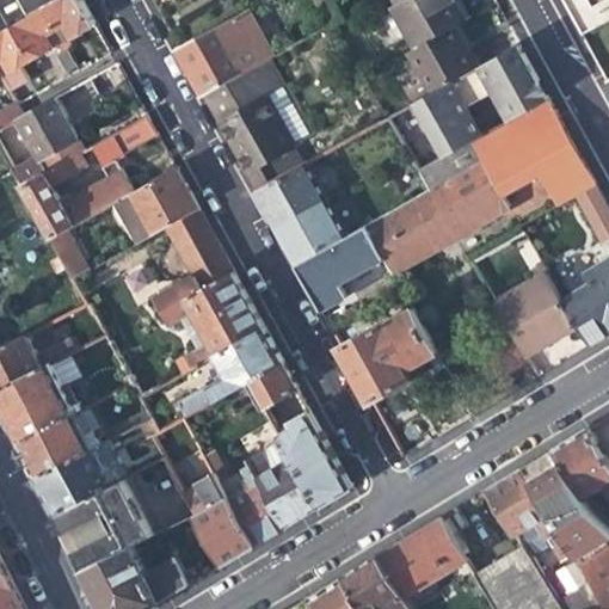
[(19,0),(29,17),(43,10),(59,0),(19,0)]
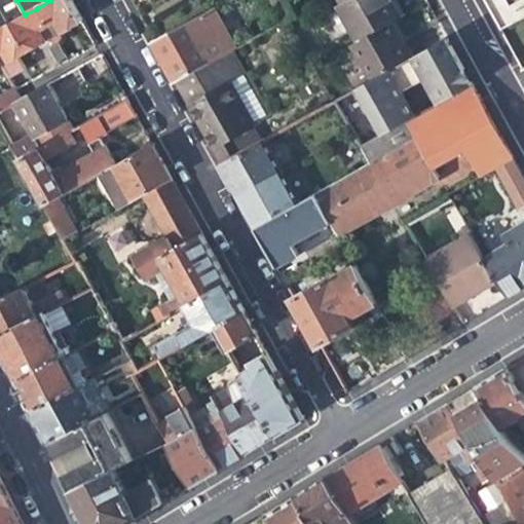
[(73,26),(80,22),(69,0),(50,0),(37,8),(46,26),(57,21),(63,32),(73,26)]
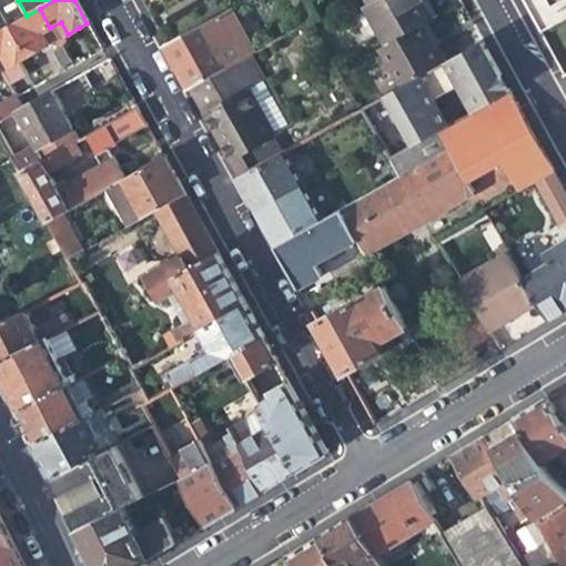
[(364,7),(385,44),(420,26),(425,22),(416,7),(421,6),(418,0),(377,0),(370,4),(364,7)]
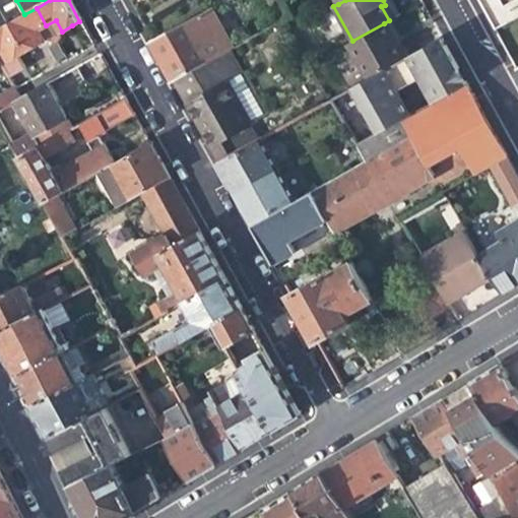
[(51,44),(55,42),(52,37),(46,25),(37,8),(24,14),(10,22),(26,51),(39,44),(45,41),(39,29),(43,27),(51,44)]
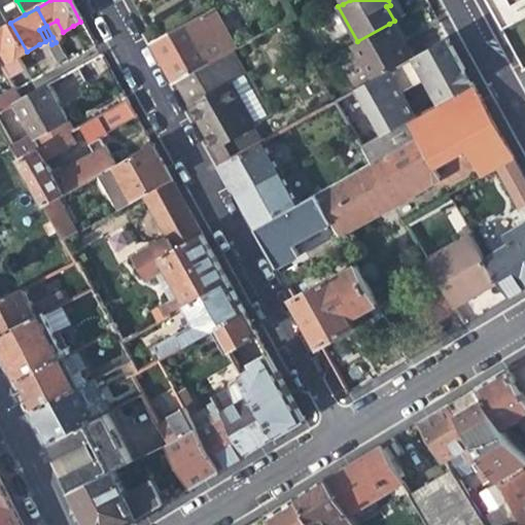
[(190,22),(151,43),(162,61),(174,84),(231,54),(237,50),(215,10),(190,25),(190,22)]
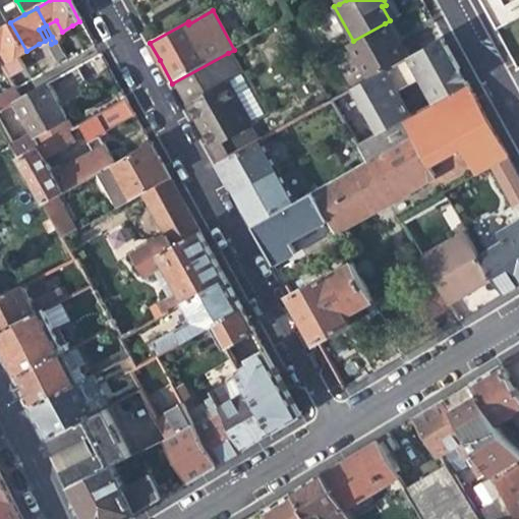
[(19,55),(26,51),(10,22),(0,27),(0,66),(3,71),(7,69),(0,55),(0,53),(3,51),(9,61),(19,55)]
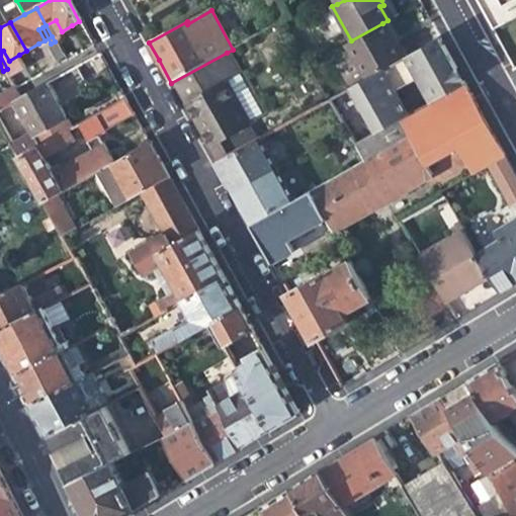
[(343,46),(363,83),(403,61),(393,43),(382,23),(351,40),(343,46)]
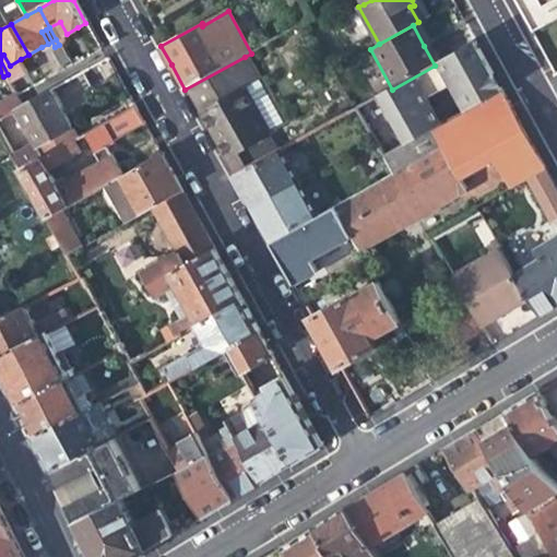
[(392,90),(354,110),(360,121),(367,132),(370,140),(372,143),(494,80),(482,58),(474,45),(435,66),(392,90)]
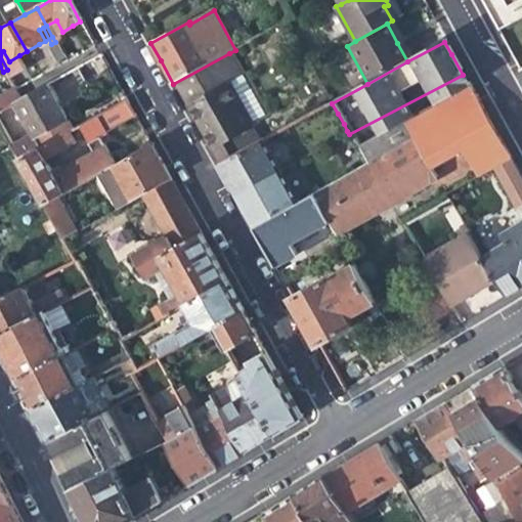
[(242,76),(229,53),(173,84),(185,106),(242,76)]
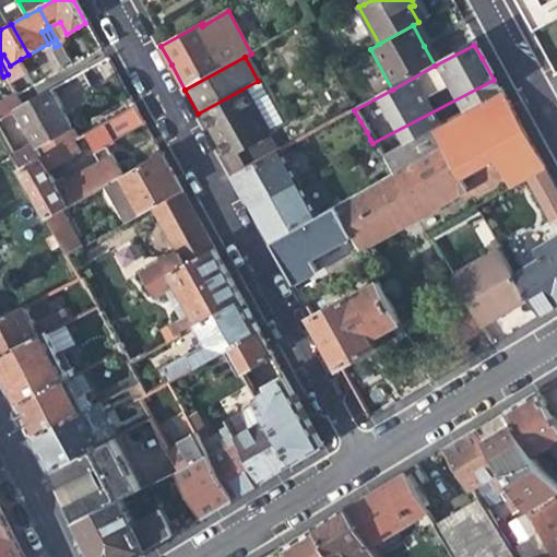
[(500,91),(494,80),(372,143),(379,156),(500,91)]
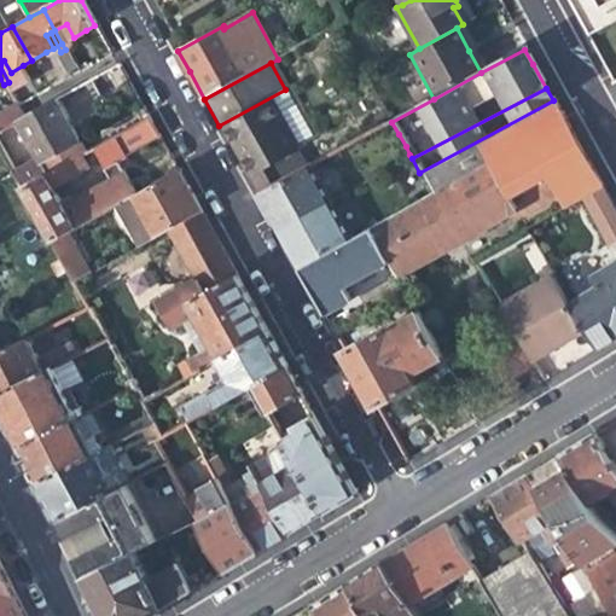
[(285,89),(219,126),(231,146),(297,110),(285,89)]
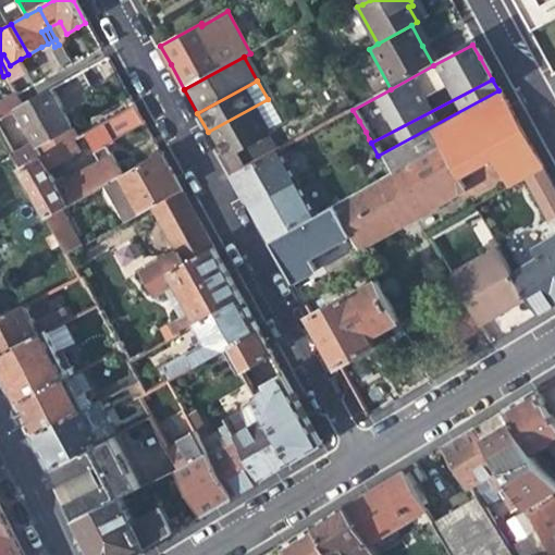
[(15,152),(0,125),(0,140),(4,148),(11,160),(17,169),(73,140),(76,138),(64,116),(50,90),(12,111),(31,145),(15,152)]
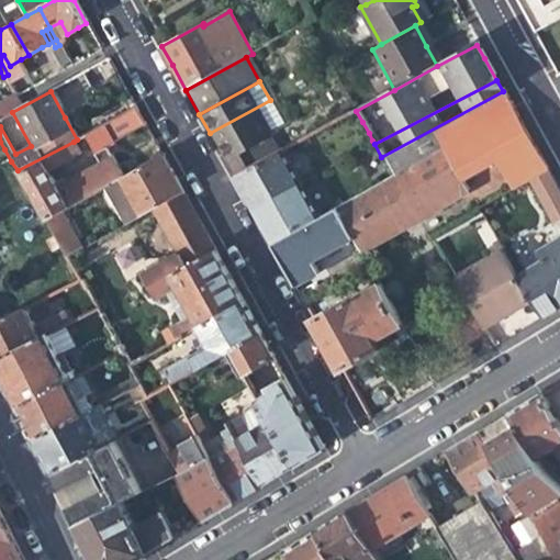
[(516,115),(503,91),(381,157),(390,175),(439,147),(445,156),(516,115)]
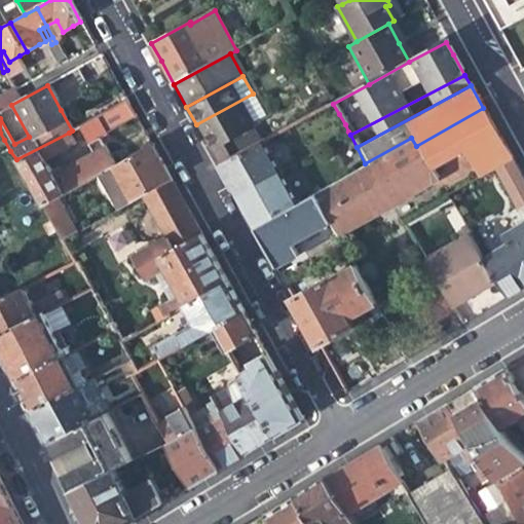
[(265,116),(253,94),(196,124),(204,140),(219,165),(259,145),(251,131),(253,128),(251,124),(265,116)]
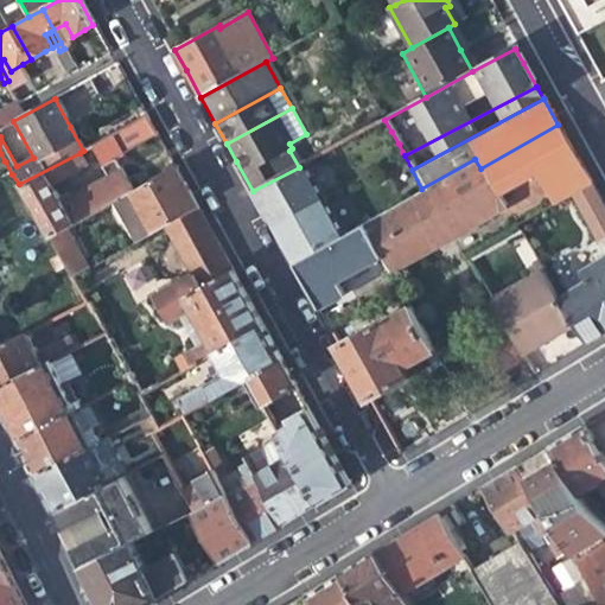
[(120,154),(155,137),(145,119),(110,137),(120,153),(120,154)]
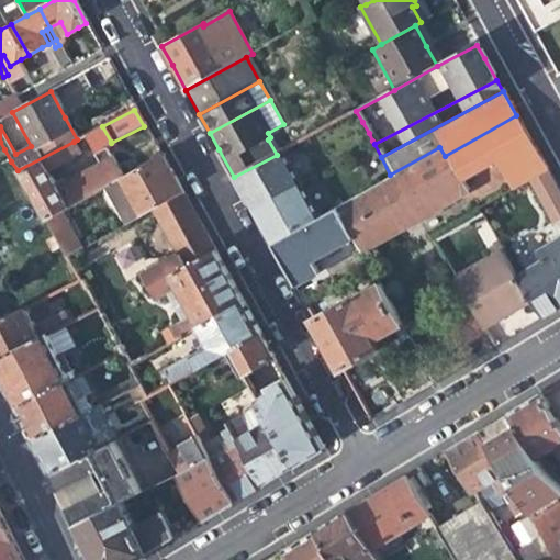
[(290,161),(362,122),(356,111),(284,150),(290,161)]
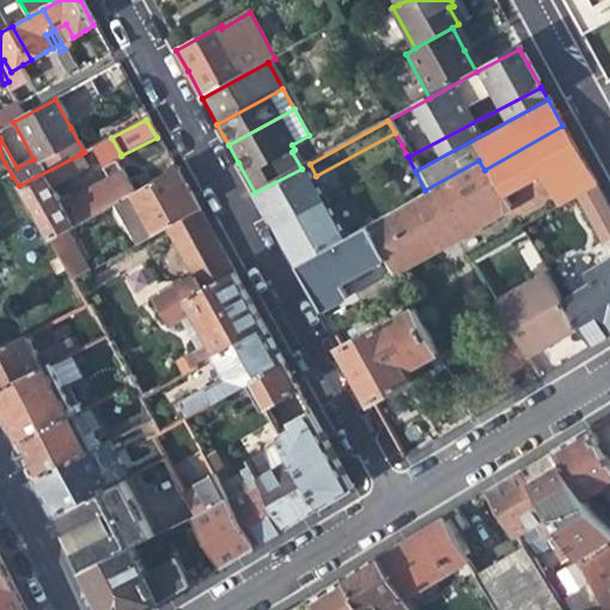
[(562,126),(485,170),(507,207),(518,226),(573,196),(595,184),(578,153),(562,126)]
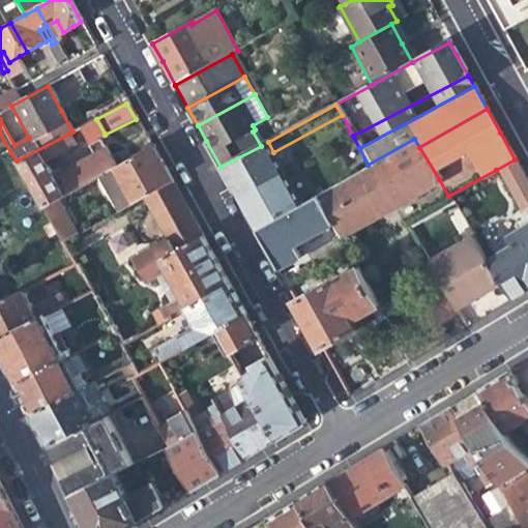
[(93,139),(105,134),(96,119),(86,124),(93,139)]
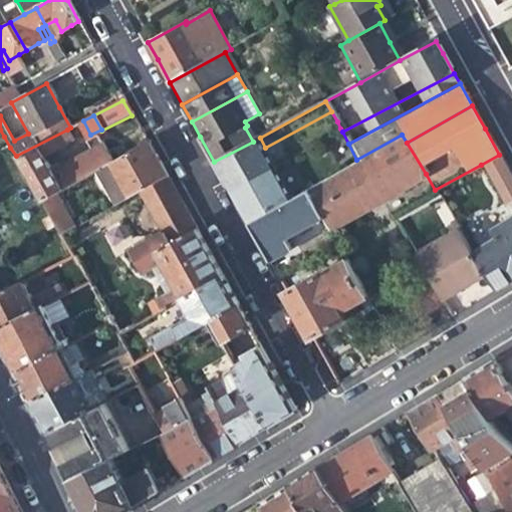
[(321,131),(325,138),(340,129),(337,121),(321,131)]
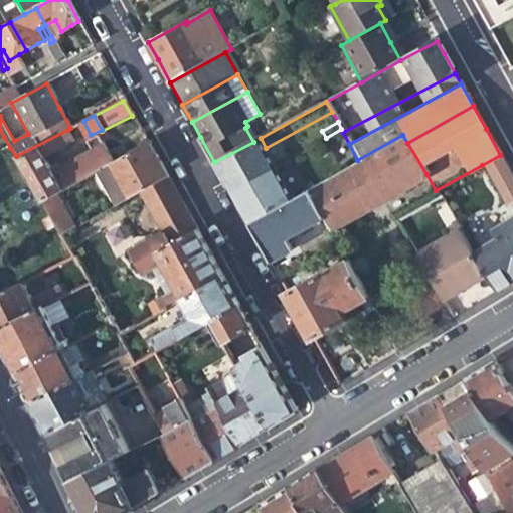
[(312,154),(326,178),(357,160),(349,144),(343,132),(341,129),(326,138),(329,145),(312,154)]
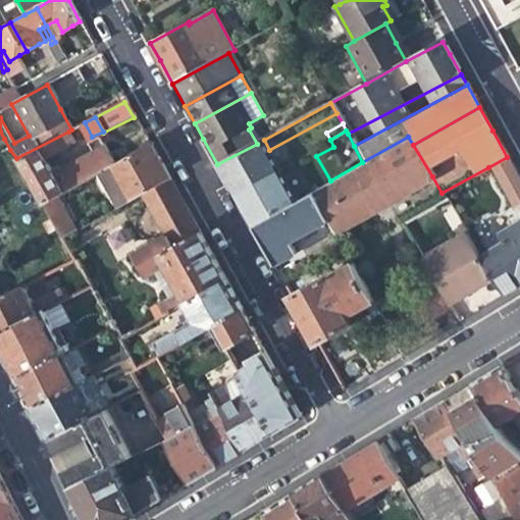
[(73,142),(68,132),(16,158),(41,205),(50,200),(61,194),(49,174),(41,160),(73,142)]
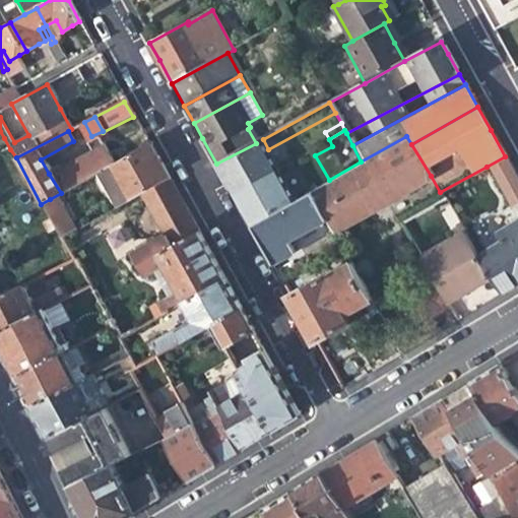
[(406,136),(361,162),(366,171),(411,144),(406,136)]
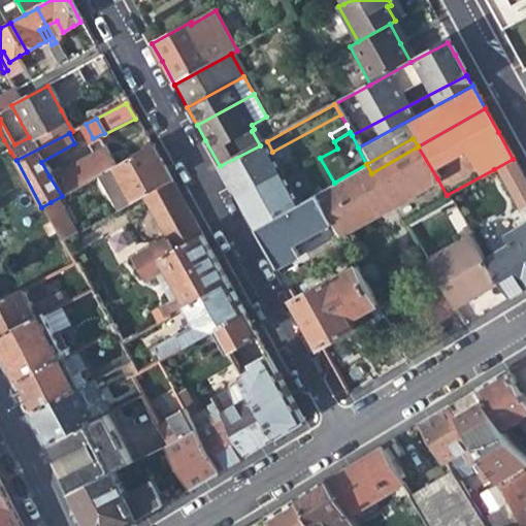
[(0,157),(10,152),(4,140),(0,141),(0,157)]
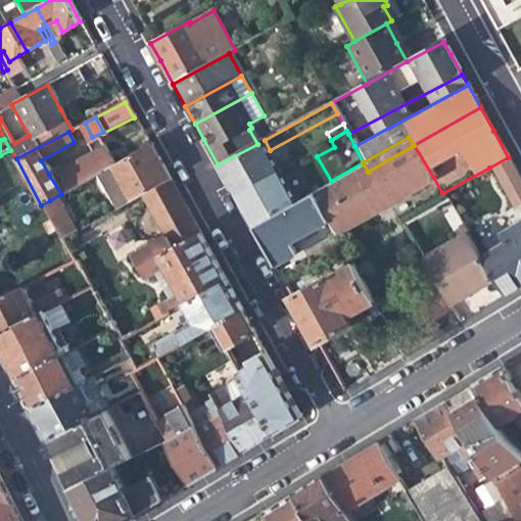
[(280,168),(270,150),(265,140),(257,144),(218,164),(226,179),(234,193),(280,168)]
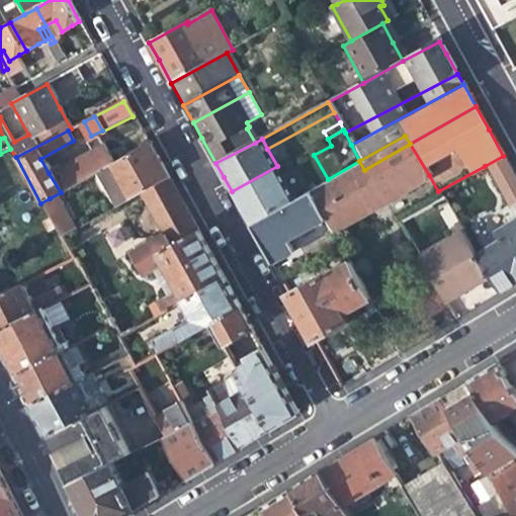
[(380,202),(429,175),(410,144),(364,170),(380,202)]
